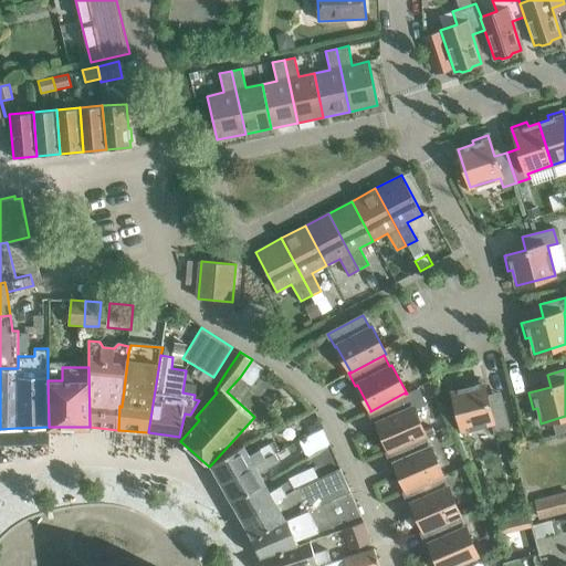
[(501,398),(488,401),(482,379),(467,384),(468,388),(452,391),(462,430),(492,423),(494,432),(509,429),(501,398)]
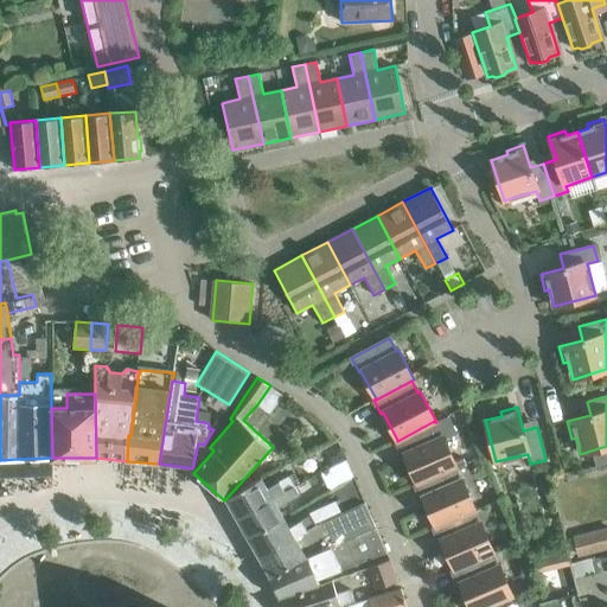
[(441,438),(434,422),(434,421),(397,441),(397,440),(396,441),(402,455),(404,454),(416,483),(417,484),(454,467),(454,468),(457,467),(443,436),(441,438)]
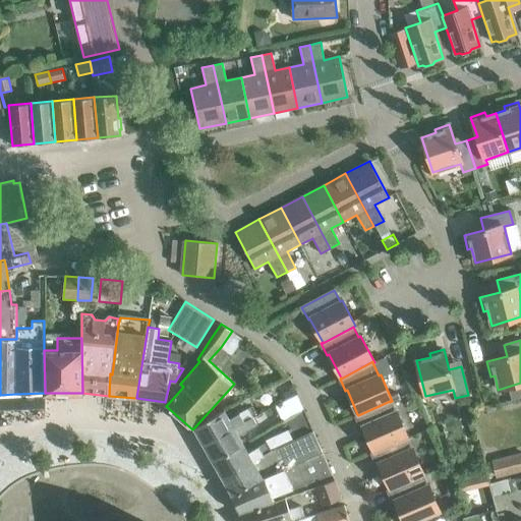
[(281,404),(297,395),(291,379),(274,388),(281,404)]
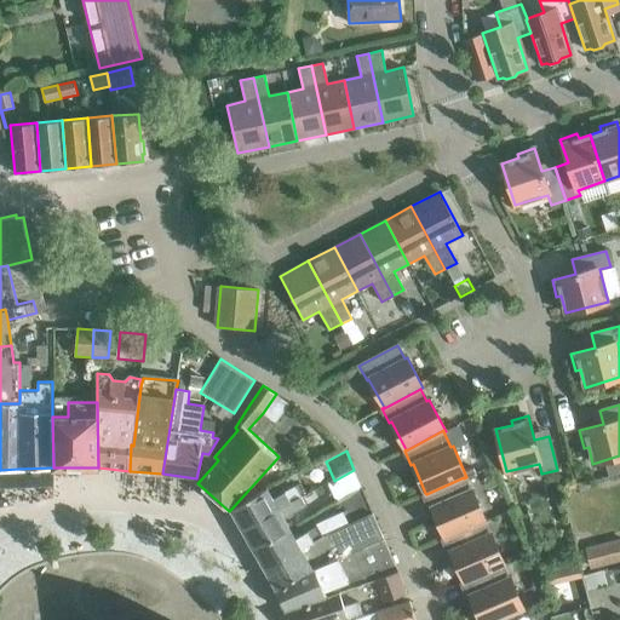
[(354,470),(334,481),(328,483),(337,501),(361,488),(354,470)]
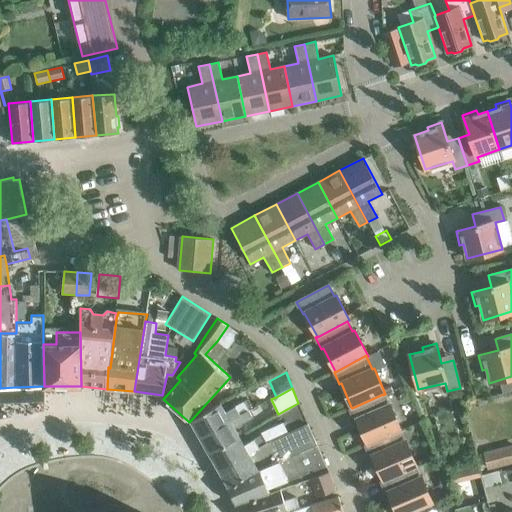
[(387,405),(383,395),(383,394),(352,408),(351,407),(349,408),(355,420),(357,420),(367,443),(367,444),(399,430),(399,431),(401,430),(389,404),(387,405)]
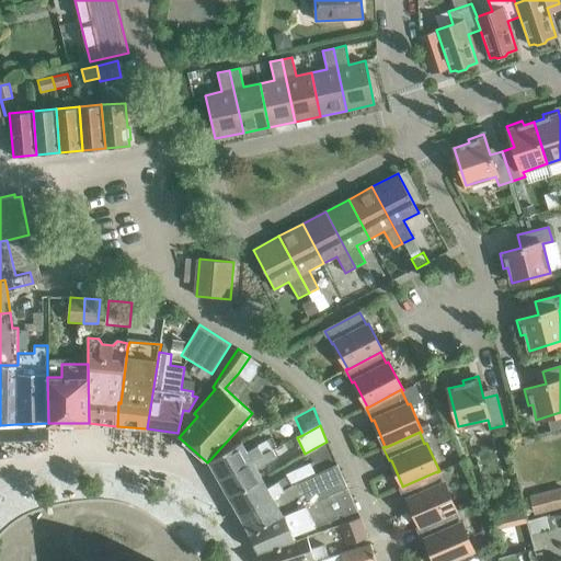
[(217,470),(220,478),(273,448),(273,447),(276,445),(273,438),(248,450),(247,448),(237,454),(233,447),(210,459),(212,461),(210,465),(214,470),(217,470)]
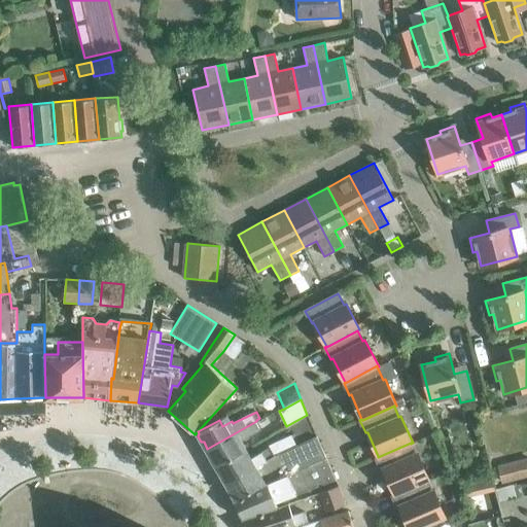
[(217,465),(248,449),(243,441),(261,430),(256,421),(207,449),(210,453),(209,457),(212,462),(215,463),(217,465)]
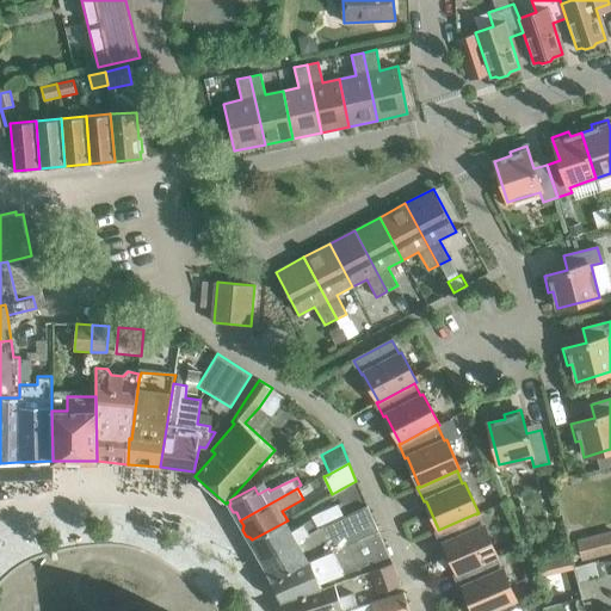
[(329,554),(377,530),(366,505),(320,528),(263,559),(266,566),(264,569),(267,575),(272,576),(272,578),(278,574),(279,576),(304,562),(329,554)]
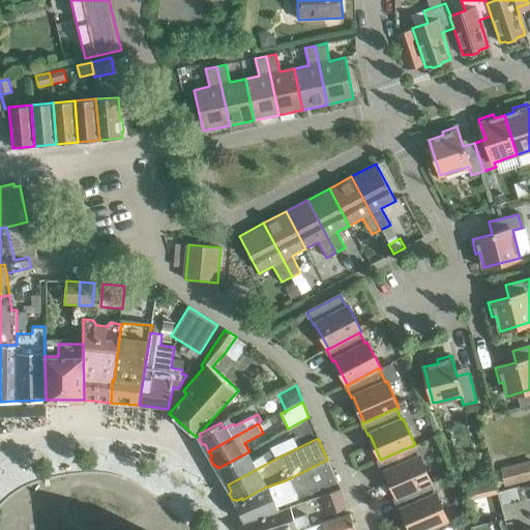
[(417,457),(413,446),(413,445),(380,460),(380,459),(378,460),(384,473),(385,472),(396,497),(396,498),(429,483),(430,483),(431,483),(419,455),(417,457)]
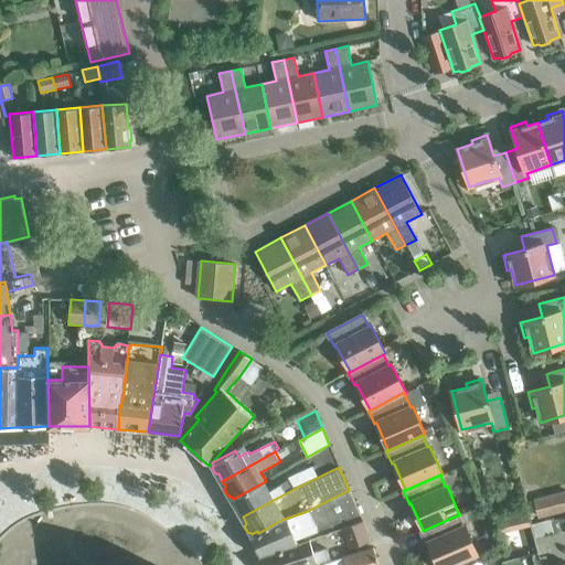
[(243,516),(296,488),(290,479),(270,490),(266,481),(233,499),(234,501),(232,503),(235,510),(238,510),(243,516)]
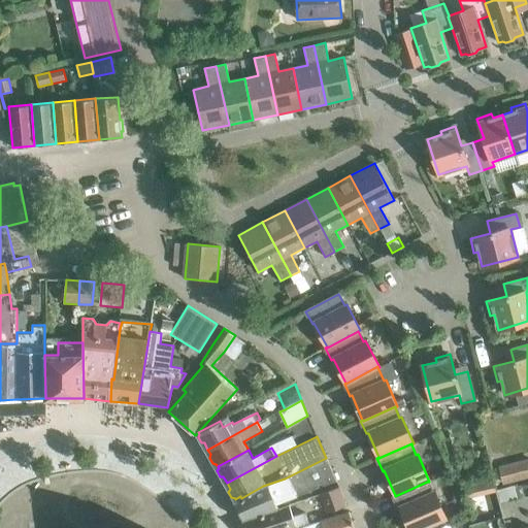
[(527,475),(527,457),(499,465),(503,483),(527,475)]
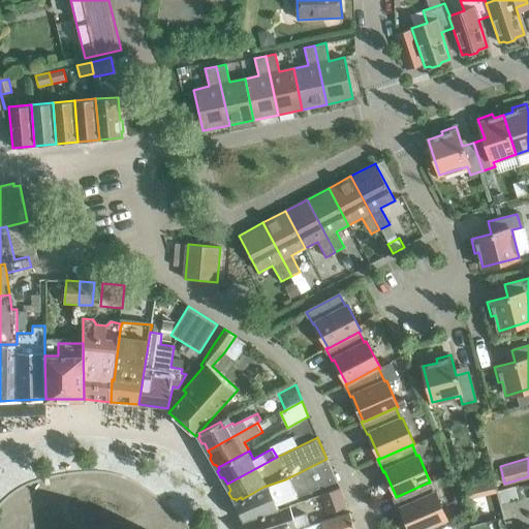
[(242,522),(278,509),(277,507),(337,481),(327,459),(285,479),(263,487),(242,499),(241,497),(236,500),(232,502),(242,517),(242,522)]
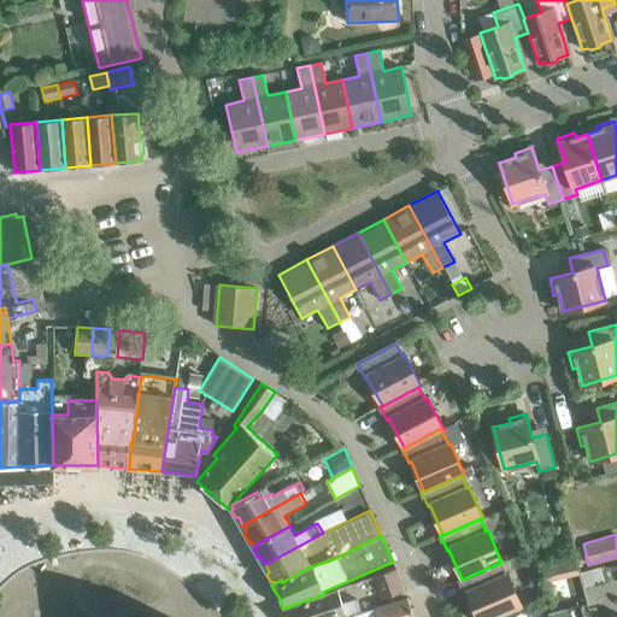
[(505,576),(500,563),(499,563),(462,580),(462,579),(459,580),(465,594),(468,593),(477,616),(495,616),(521,606),(507,575),(505,576)]
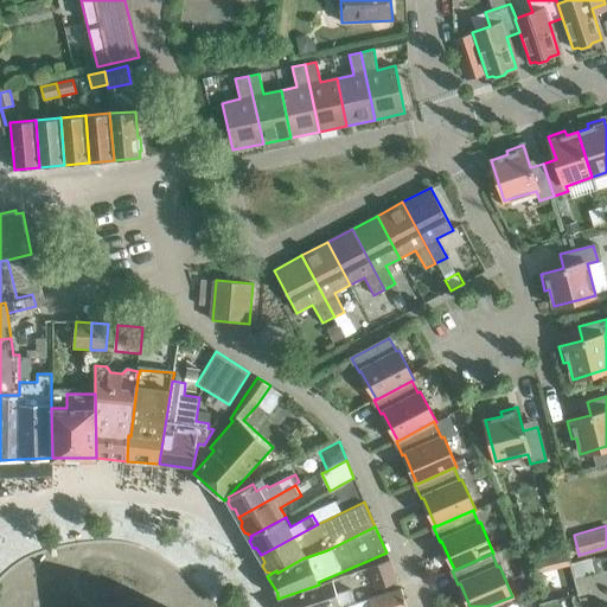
[(368,567),(376,589),(397,581),(389,560),(368,567)]
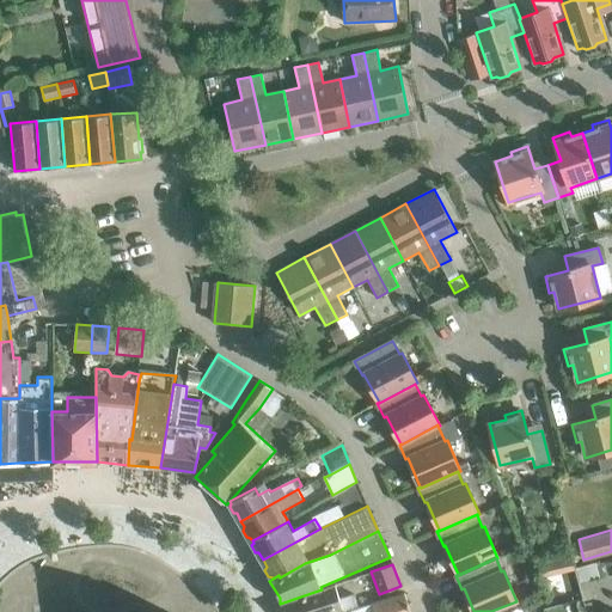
[(283,611),(342,611),(359,607),(354,594),(340,599),(336,588),(323,593),(322,589),(280,604),(283,611)]
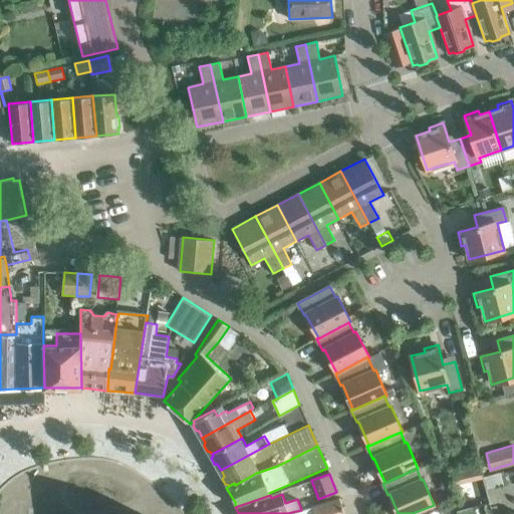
[(301,510),(287,513),(344,513),(339,498),(301,512),(301,510)]
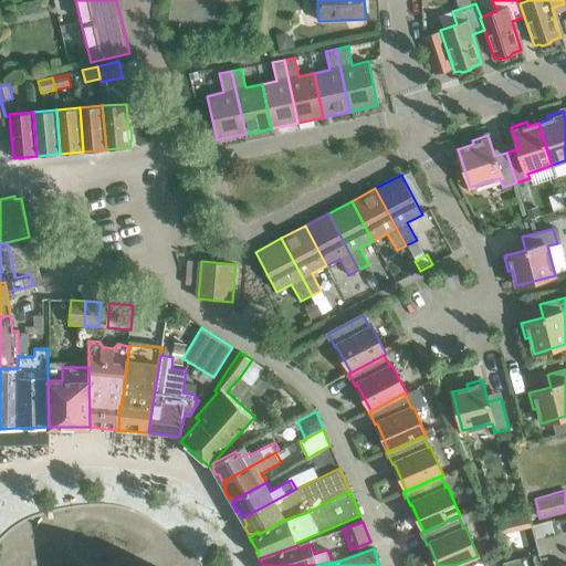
[(542,565),(540,557),(538,553),(502,562),(503,565),(542,565)]
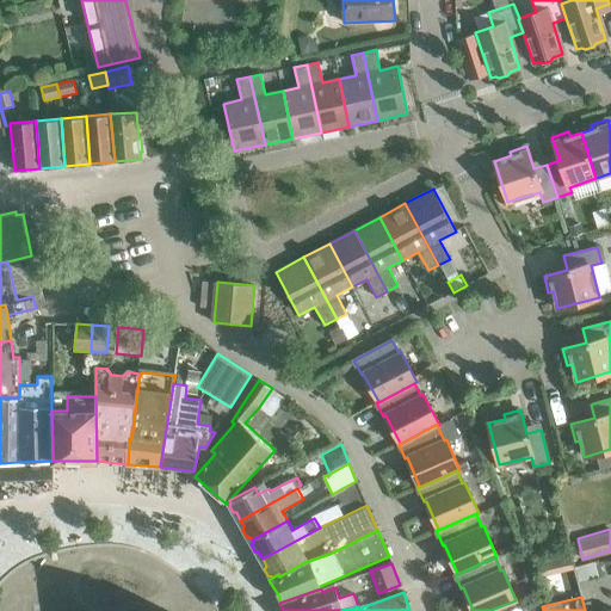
[(582,602),(585,610),(610,610),(605,610),(592,610),(590,599),(582,602)]
